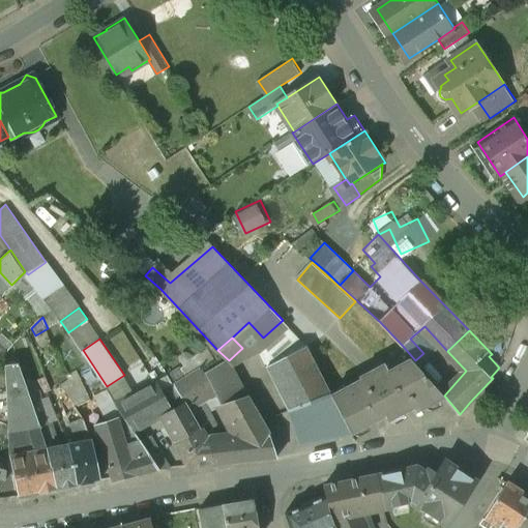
[(308,346),(274,362),(272,359),(267,362),(291,410),(332,394),(308,346)]
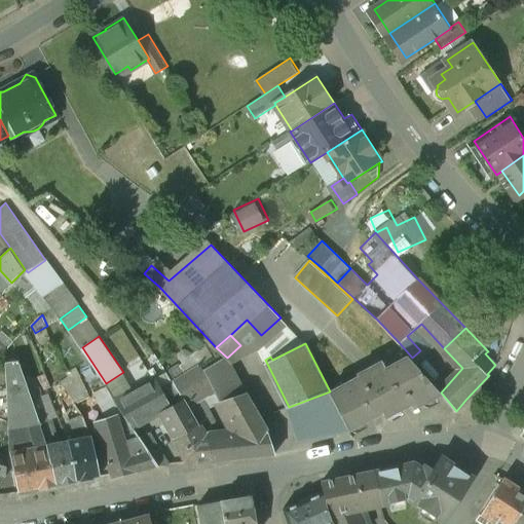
[(408,356),(386,368),(382,361),(360,374),(361,376),(330,391),(339,408),(350,429),(383,411),(386,417),(412,403),(415,408),(442,394),(441,393),(432,381),(408,356)]
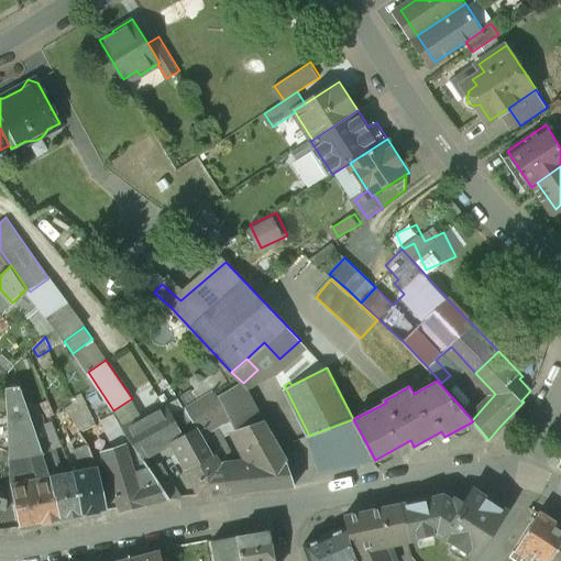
[(238,385),(218,396),(231,420),(235,429),(263,420),(243,383),(238,385)]
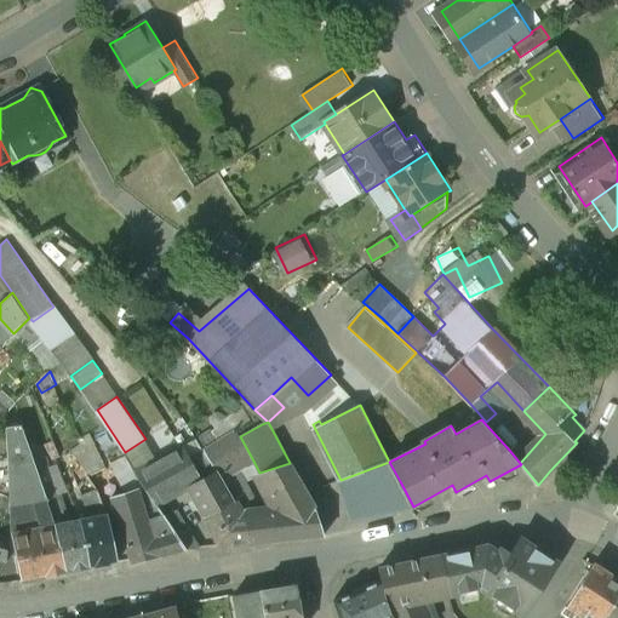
[(32,450),(23,424),(7,427),(11,505),(40,501),(47,499),(43,482),(32,450)]
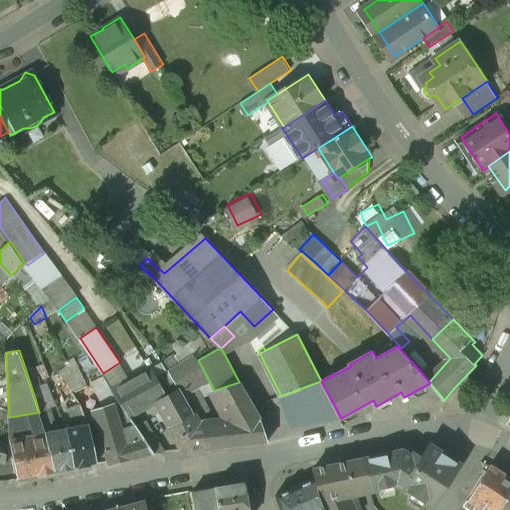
[(196,356),(170,373),(173,378),(174,378),(182,393),(183,393),(202,380),(204,385),(210,382),(198,360),(196,356)]
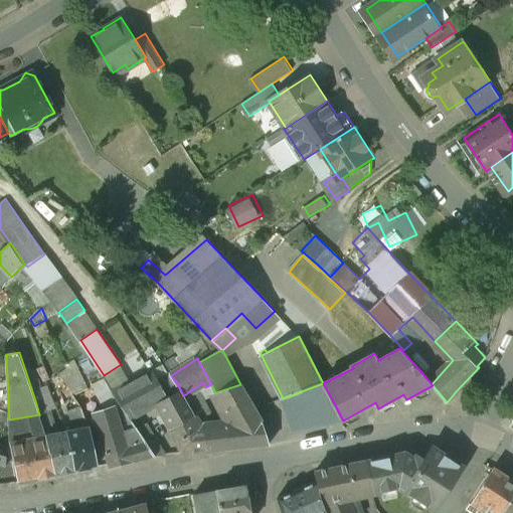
[(34,370),(26,373),(35,400),(41,399),(38,390),(42,389),(38,378),(34,370)]
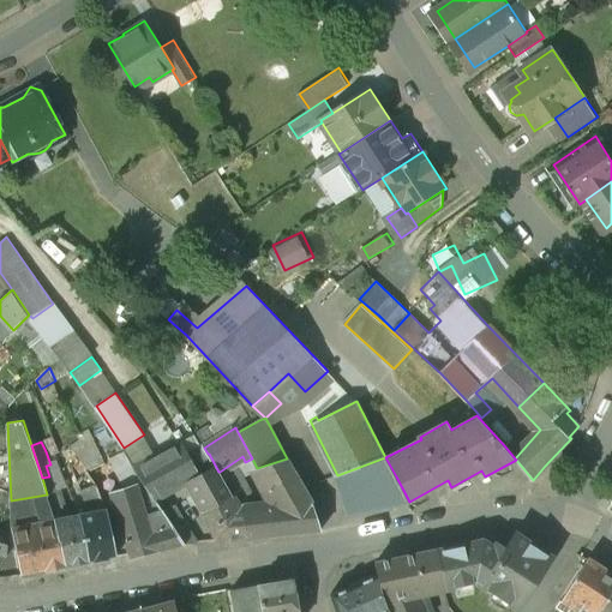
[(183,442),(135,468),(136,471),(142,480),(155,499),(187,481),(201,474),(189,451),(183,442)]
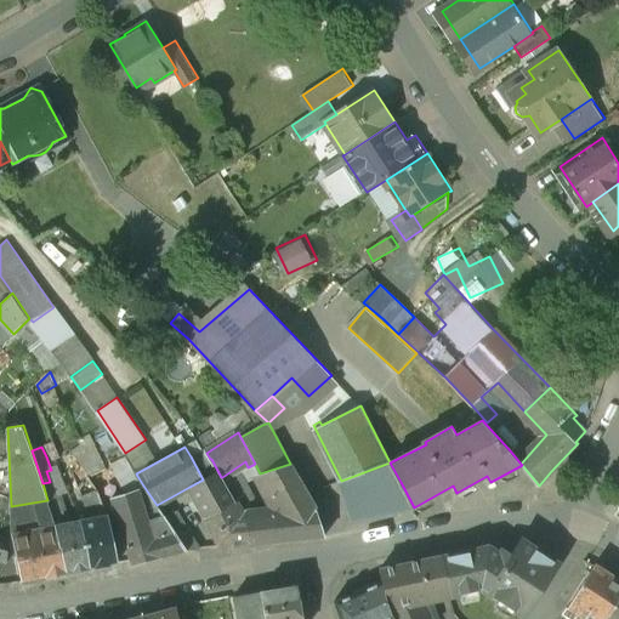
[(206,453),(204,449),(191,456),(203,480),(189,487),(206,517),(236,500),(232,494),(222,477),(221,477),(211,459),(210,459),(206,453)]
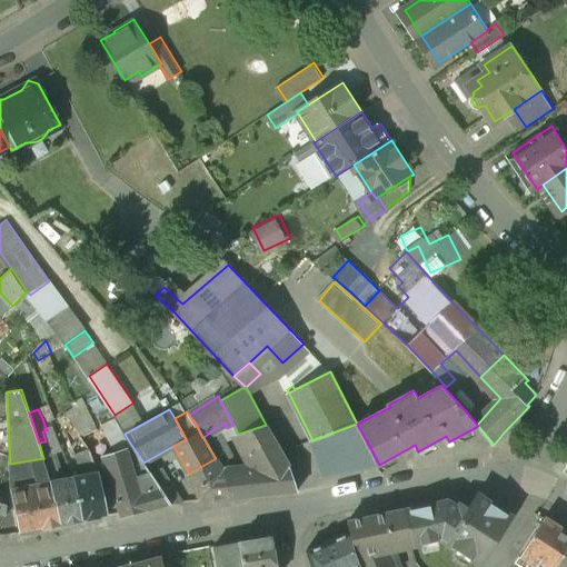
[(113,417),(102,425),(113,443),(126,436),(125,434),(113,417)]
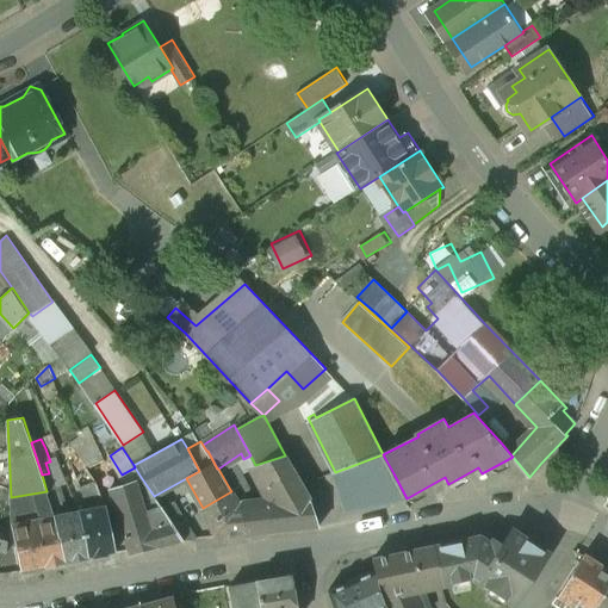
[(383,454),(335,472),(345,496),(328,501),(320,490),(308,494),(311,501),(321,527),(386,514),(374,479),(394,473),(383,454)]
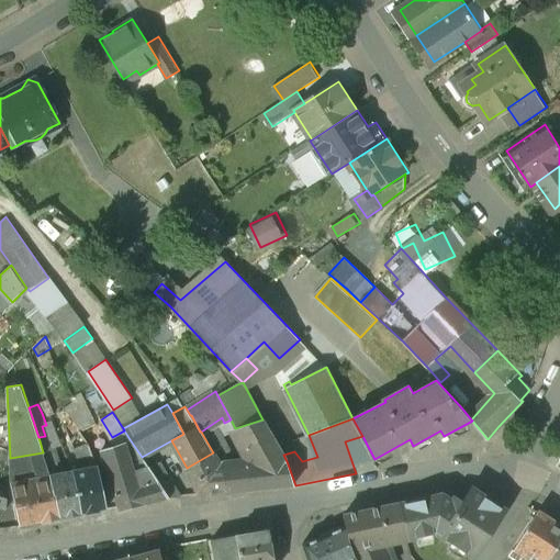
[(255,463),(221,467),(214,455),(213,452),(187,468),(200,494),(295,485),(287,461),(283,455),(264,420),(262,420),(235,428),(255,463)]
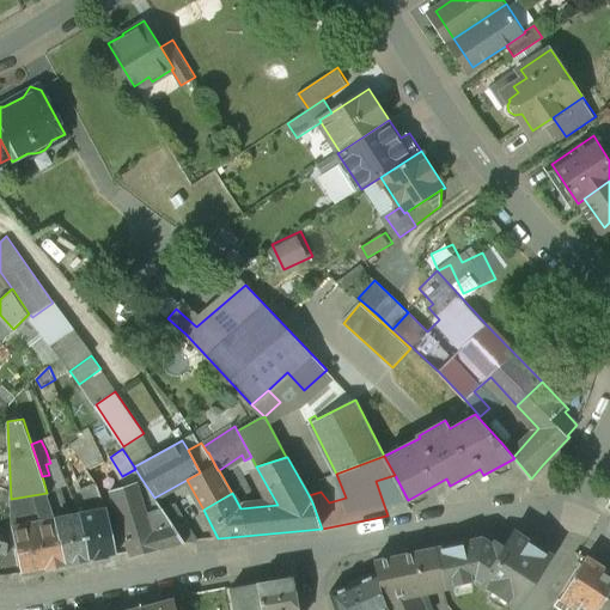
[(97,483),(80,458),(73,464),(90,486),(83,488),(89,504),(92,506),(93,512),(107,510),(104,500),(97,483)]
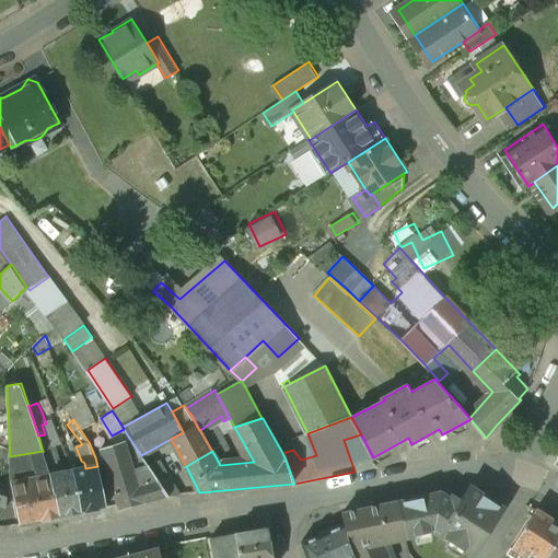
[(74,471),(62,473),(60,467),(62,466),(56,446),(50,446),(45,434),(38,436),(43,451),(51,475),(50,475),(60,516),(82,512),(74,471)]
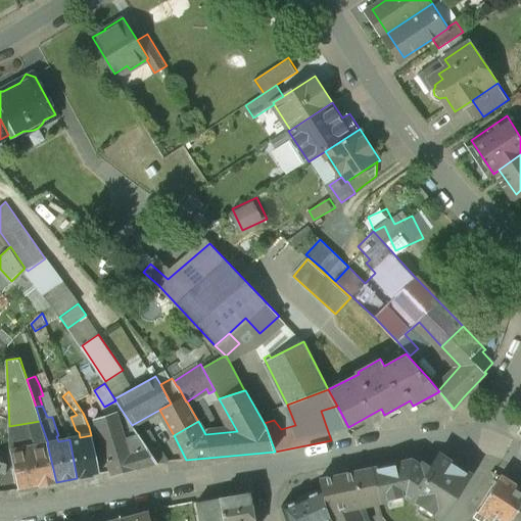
[(100,416),(89,408),(83,413),(89,427),(101,423),(103,422),(100,416)]
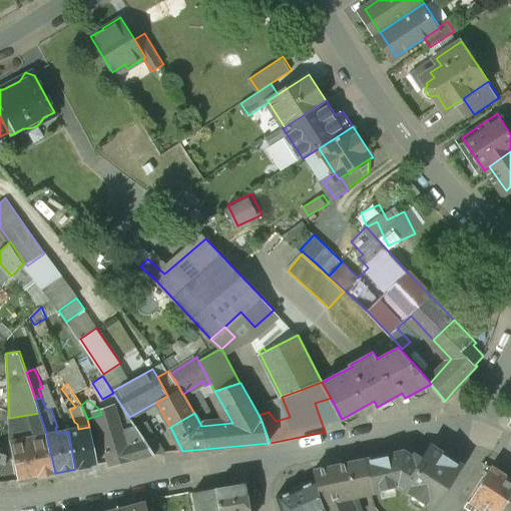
[(129,417),(118,401),(110,403),(111,404),(119,417),(123,430),(135,426),(129,417)]
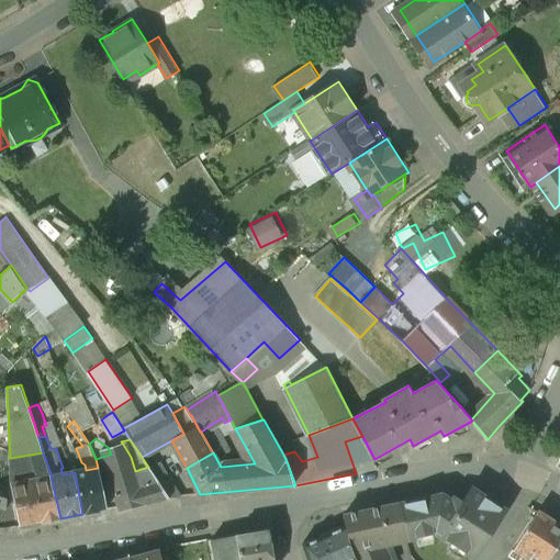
[(122,443),(108,447),(111,454),(109,455),(111,462),(131,457),(122,443)]
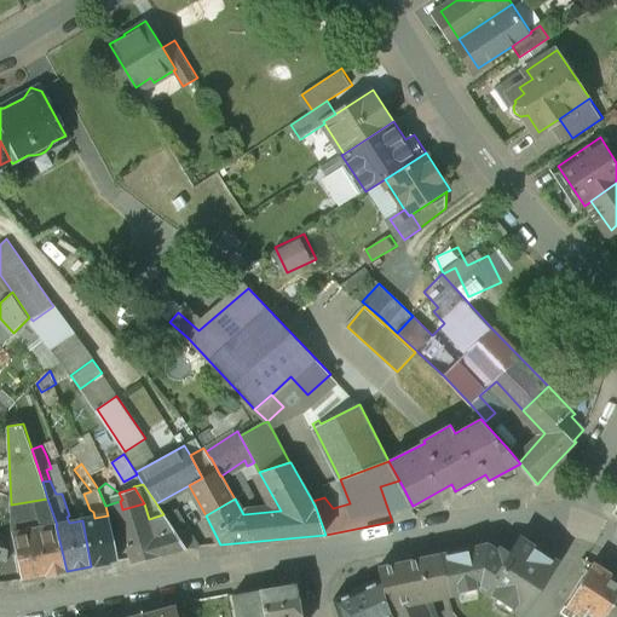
[(237,489),(231,492),(235,499),(236,501),(242,499),(237,489)]
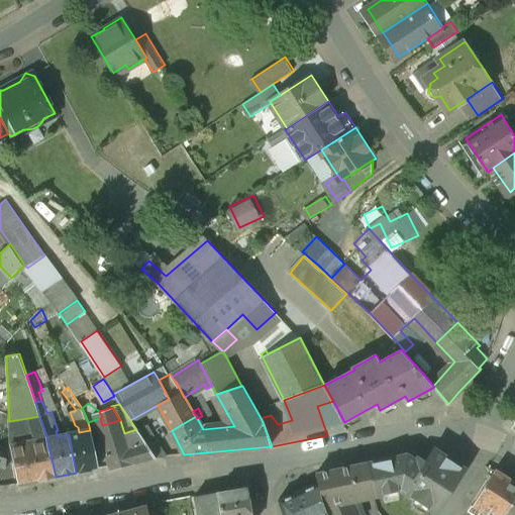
[(34,436),(20,440),(21,442),(11,444),(14,460),(19,483),(56,477),(46,438),(47,438),(39,416),(33,417),(35,421),(29,423),(34,436)]
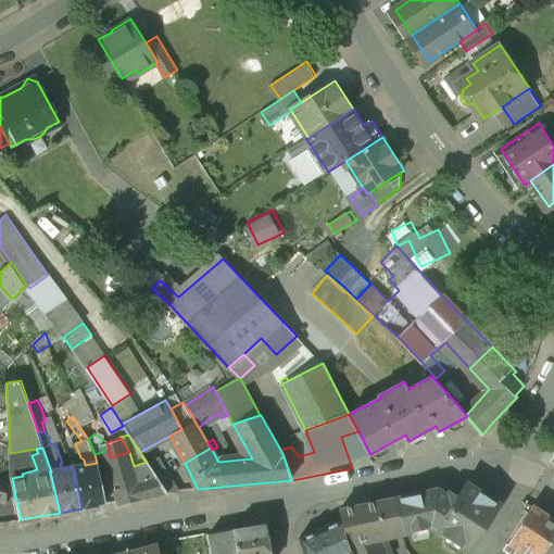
[(110,457),(105,460),(115,491),(139,482),(134,466),(129,452),(110,457)]
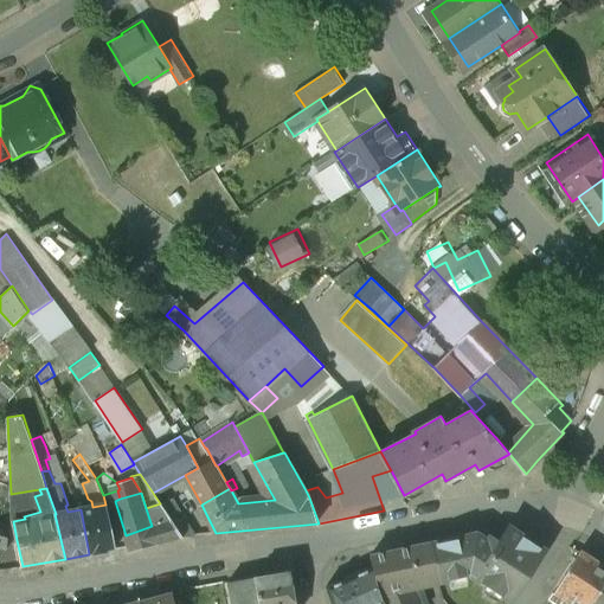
[(186,519),(174,500),(162,506),(182,537),(197,535),(186,518),(186,519)]
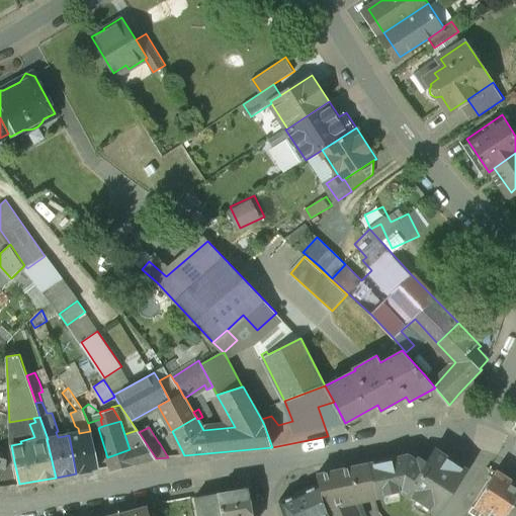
[(137,430),(124,434),(130,449),(107,457),(111,470),(156,458),(139,432),(138,430),(137,430)]
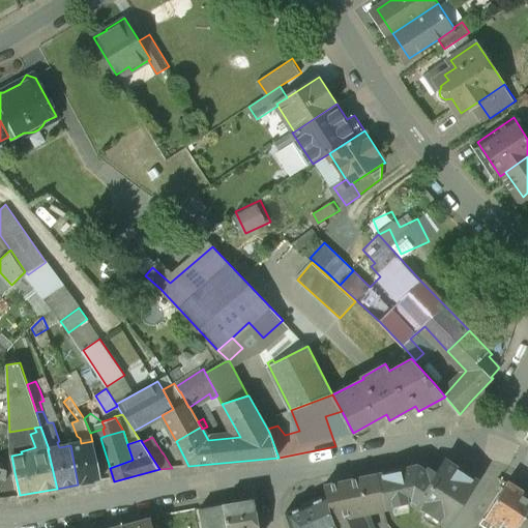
[(81,443),(70,445),(78,485),(100,479),(92,441),(81,443)]
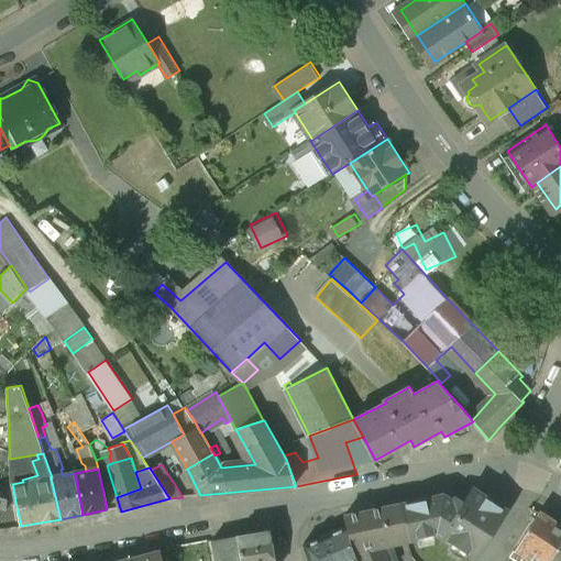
[(457,499),(453,504),(442,495),(400,505),(409,539),(439,532),(474,557),(493,527),(495,528),(508,507),(486,493),(484,496),(475,490),(464,505),(457,499)]
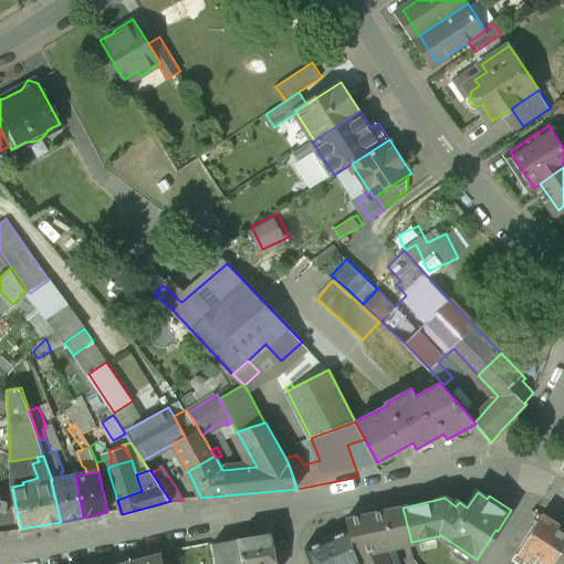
[(16,504),(7,501),(7,510),(0,508),(0,531),(21,529),(16,504)]
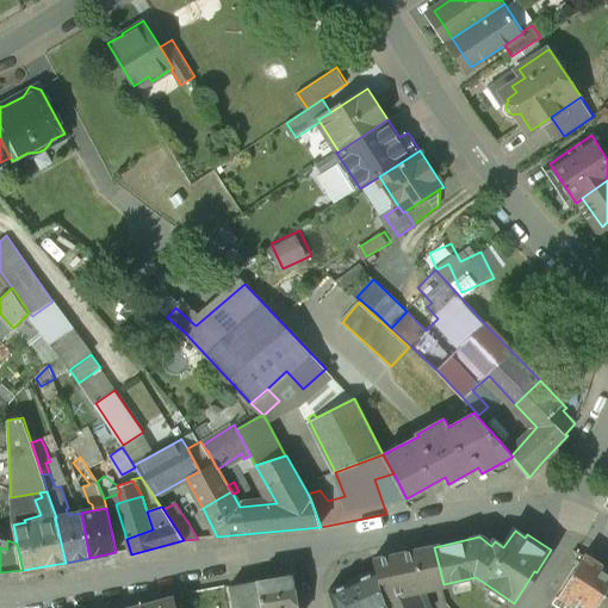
[(434,547),(374,560),(376,570),(380,595),(386,607),(423,607),(416,590),(444,584),(434,547)]
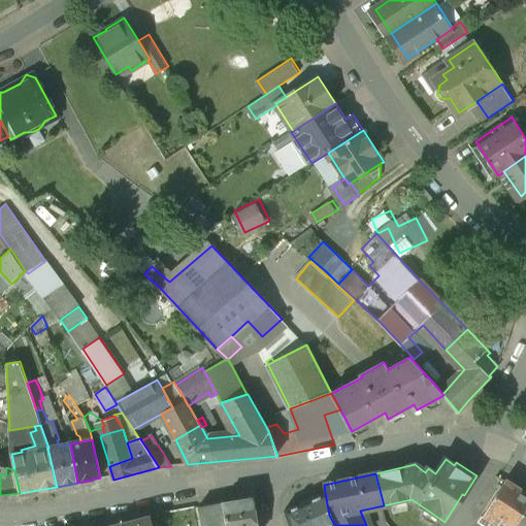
[(525,494),(506,481),(480,524),(482,525),(516,525),(525,508),(525,494)]
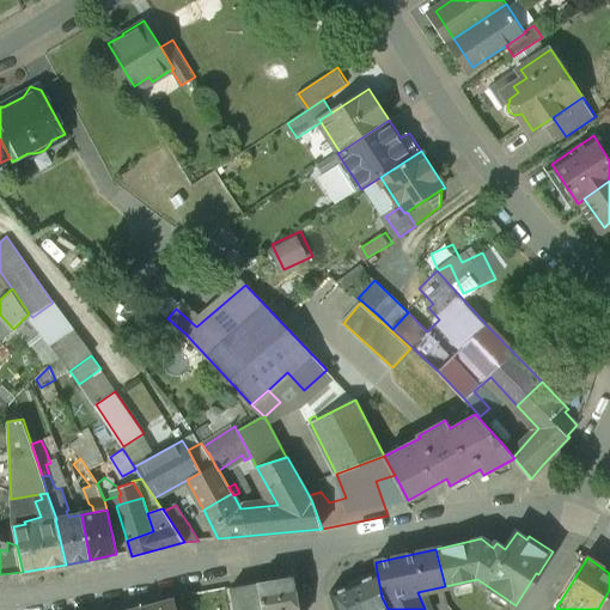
[(377,572),(331,592),(336,609),(388,609),(382,597),(377,572)]
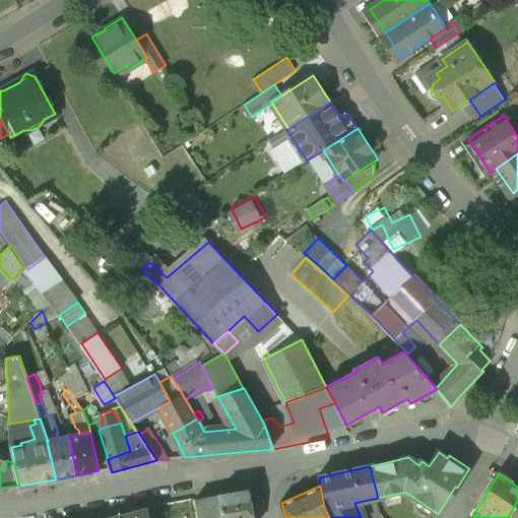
[(254,517),(249,490),(219,495),(220,505),(222,517),(254,517)]
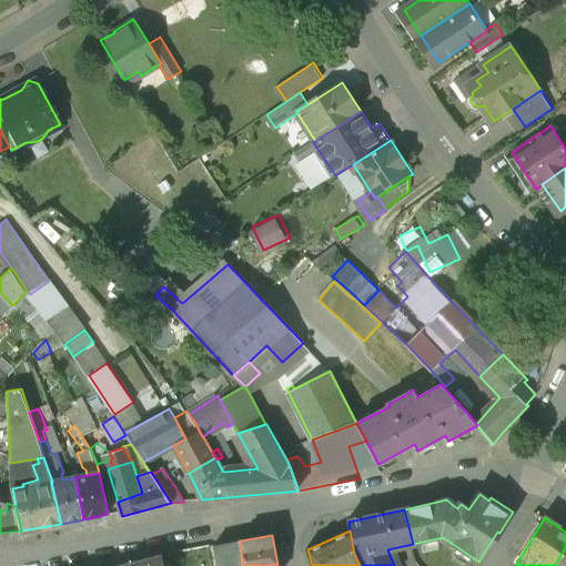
[(565,547),(555,565),(565,565),(565,547)]
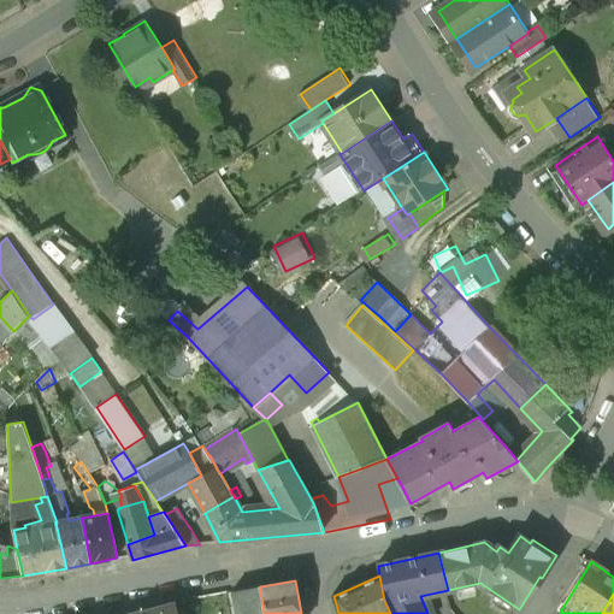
[(264,613),(261,598),(244,602),(246,613),(264,613)]
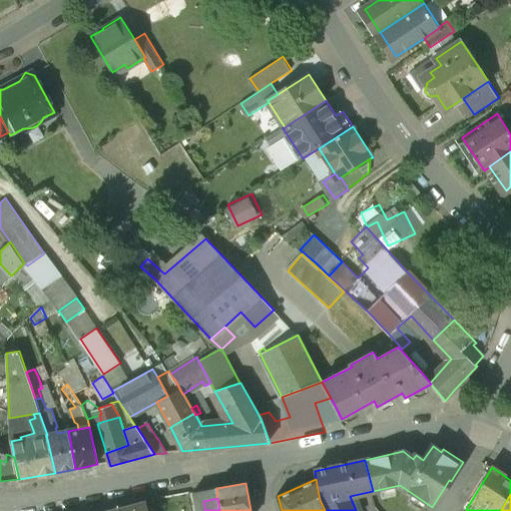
[(147,510),(145,501),(118,508),(119,510),(147,510)]
